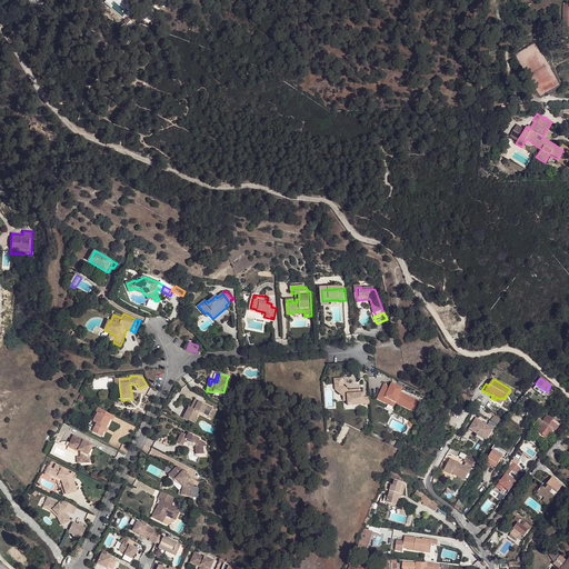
[(341,396),(347,388),(345,387),(345,380),(336,380),(337,392),(341,396)]
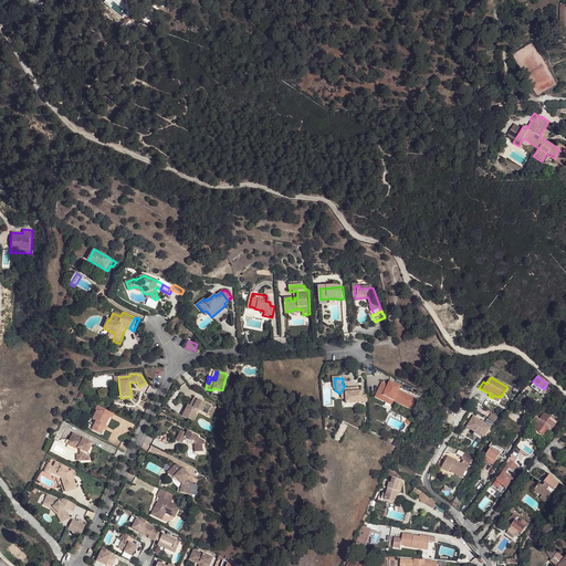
[(385,384),(383,388),(380,387),(376,396),(386,401),(388,396),(392,399),(408,406),(410,401),(411,402),(413,398),(396,389),(398,386),(388,381),(387,385),(385,384)]
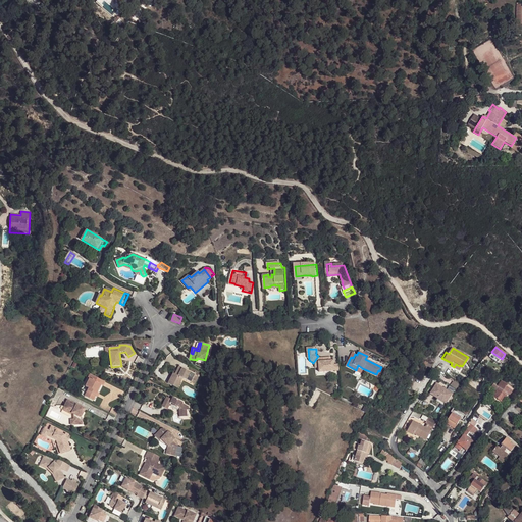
[(498,364),(502,359),(491,352),(488,357),(498,364)]
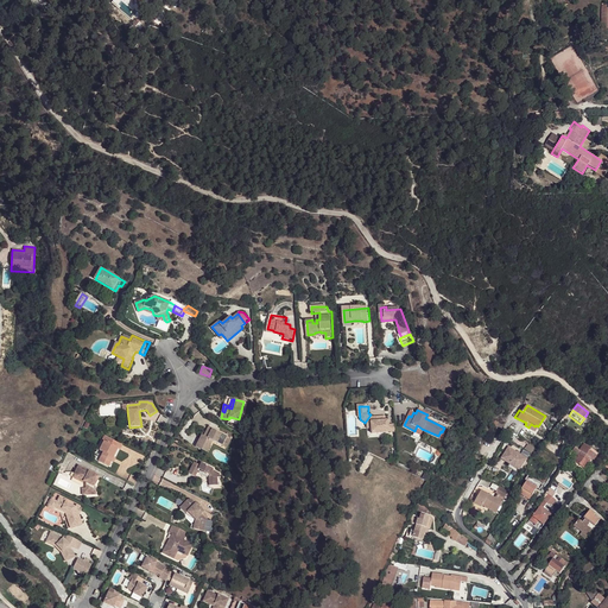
[(373,426),(368,426),(368,430),(373,430),(373,435),(391,435),(390,423),(387,423),(374,423),(372,423),(373,426)]
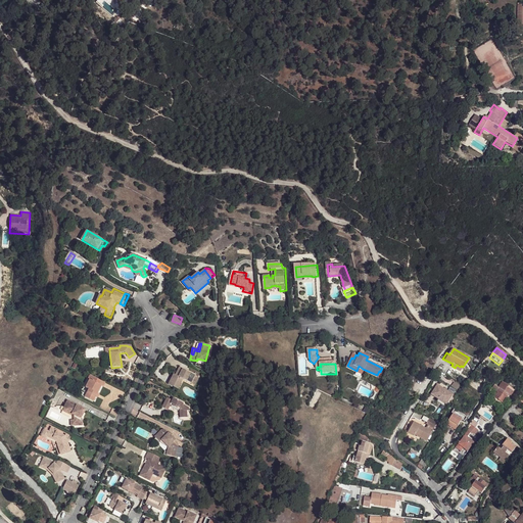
[(197,377),(182,369),(178,377),(177,376),(175,375),(170,385),(178,390),(181,384),(178,382),(180,378),(184,380),(192,384),(197,377)]
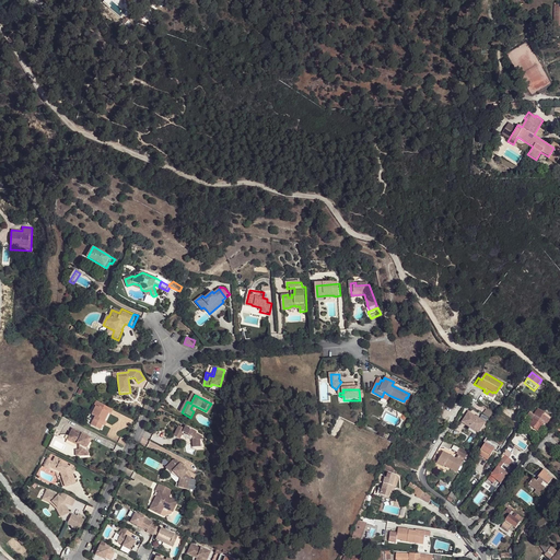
[(102,423),(104,419),(108,411),(111,412),(112,408),(96,400),(94,405),(95,405),(92,413),(95,416),(91,423),(100,428),(102,423)]
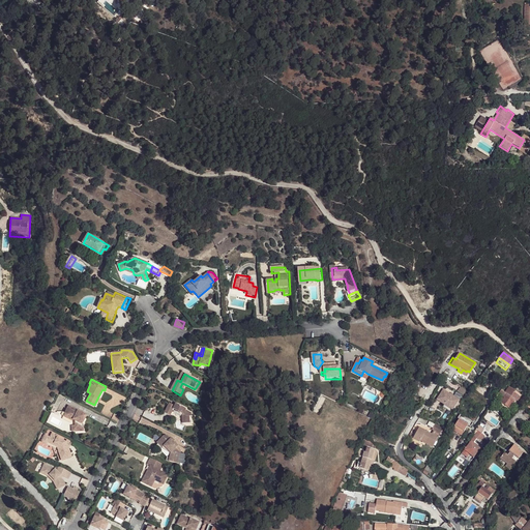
[(504,393),(506,394),(514,400),(517,402),(521,395),(508,387),(504,393)]
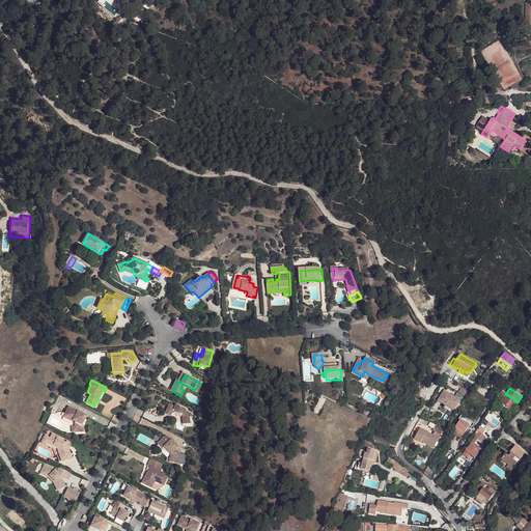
[(445,390),(439,401),(446,406),(454,410),(459,399),(445,390)]
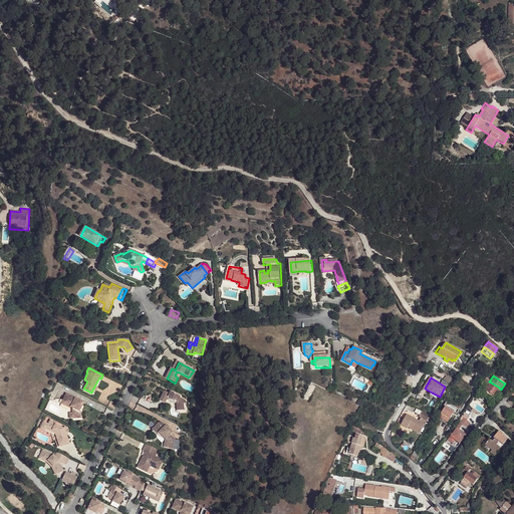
[(499,388),(491,382),(485,391),(493,396),(499,388)]
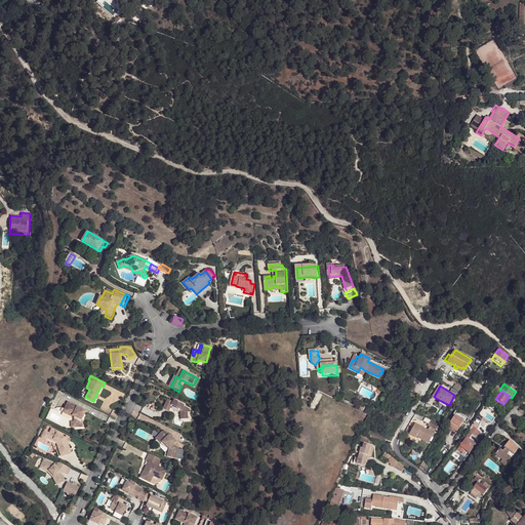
[(174,402),(172,401),(169,400),(164,409),(170,412),(173,406),(175,407),(175,408),(179,410),(179,409),(183,410),(182,412),(183,419),(189,419),(189,412),(191,412),(190,409),(187,407),(188,406),(175,400),(174,402)]
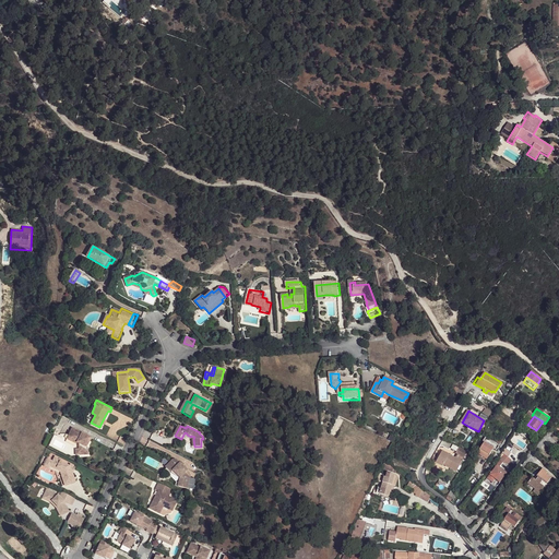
[(72,427),(69,435),(78,440),(76,441),(79,442),(79,448),(80,454),(87,453),(87,445),(86,445),(92,437),(72,427)]
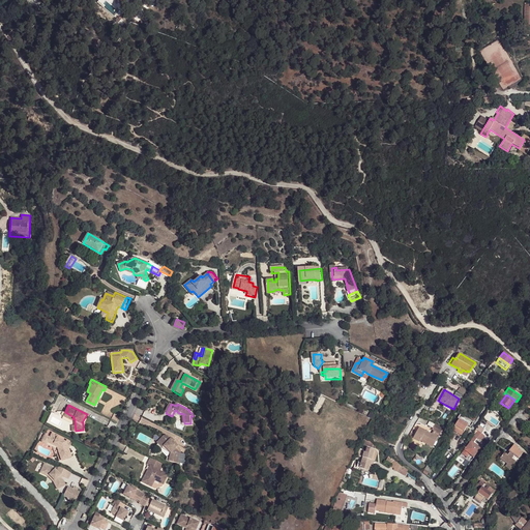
[(505,413),(507,410),(499,405),(497,408),(505,413)]
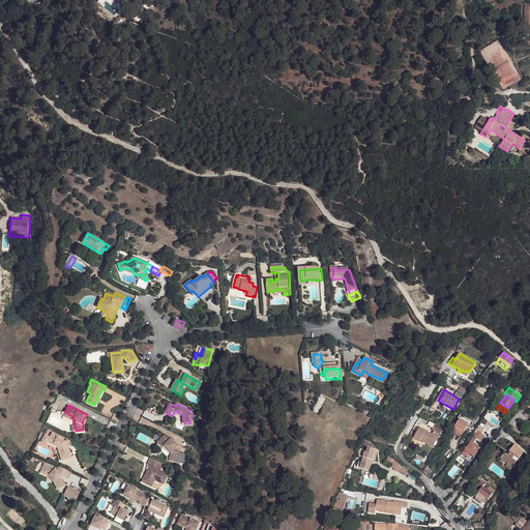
[(470,428),(474,422),(462,414),(455,425),(465,431),(468,427),(470,428)]
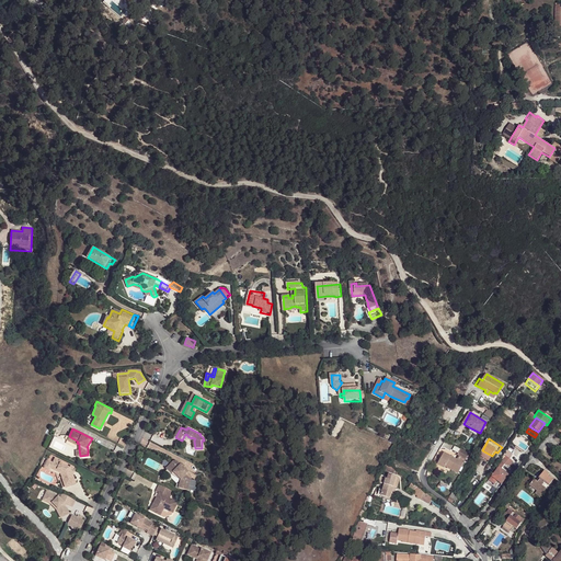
[(524,461),(507,449),(505,454),(495,467),(497,469),(489,480),(499,487),(507,476),(511,479),(524,461)]
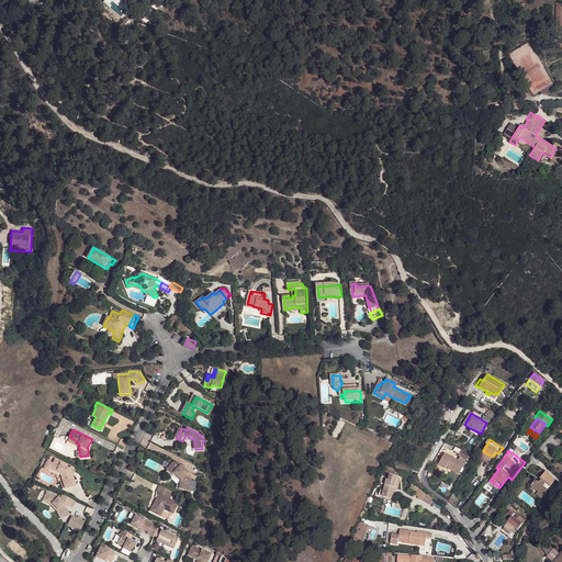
[(463,451),(460,456),(469,461),(472,457),(463,451)]
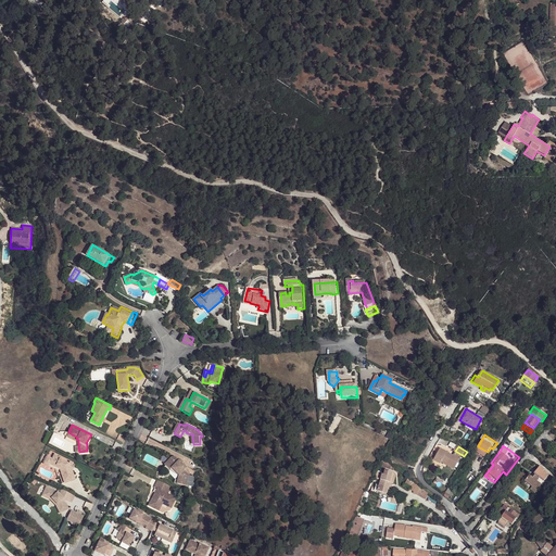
[(485,457),(488,452),(478,446),(476,452),(485,457)]
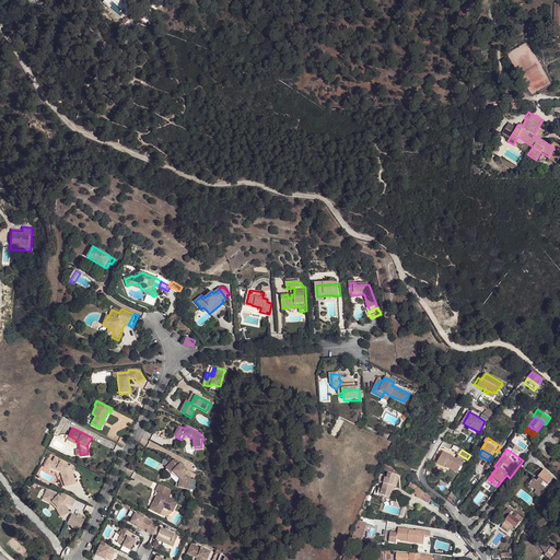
[(451,458),(452,456),(444,452),(438,464),(445,468),(445,467),(458,474),(462,468),(464,464),(455,458),(454,461),(451,458)]
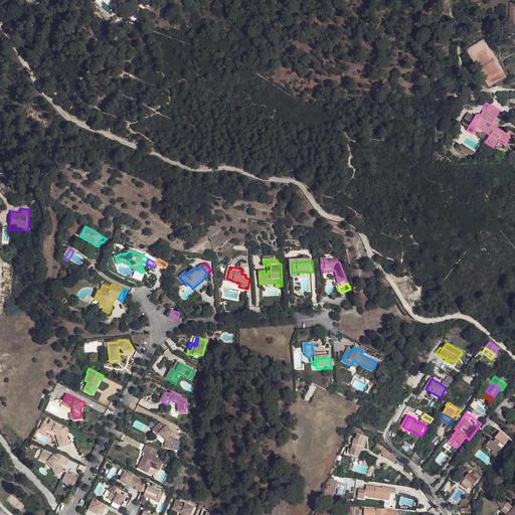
[(50,419),(48,423),(47,426),(56,432),(55,434),(59,445),(69,442),(66,435),(65,434),(67,430),(67,428),(64,426),(63,428),(55,423),(56,422),(50,419)]
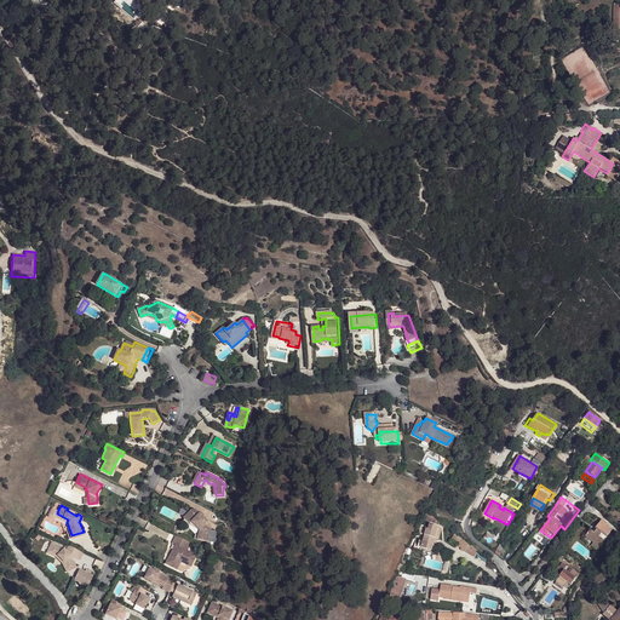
[(58,510),(53,507),(49,516),(55,518),(56,516),(67,522),(68,520),(57,514),(58,510)]
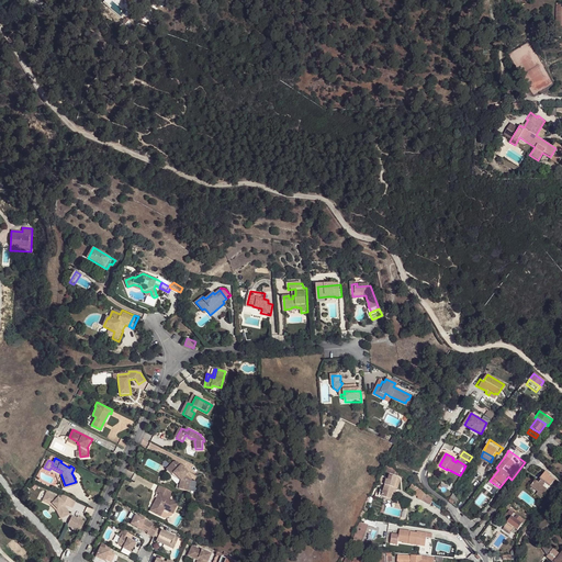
[(176,463),(169,471),(175,476),(177,474),(182,480),(181,490),(191,491),(192,479),(189,475),(191,473),(179,462),(176,463)]
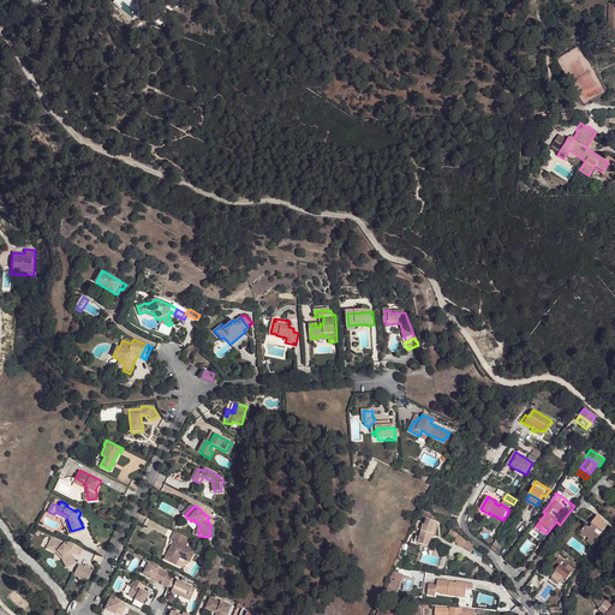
[(437,521),(423,511),(419,517),(436,523),(437,521)]
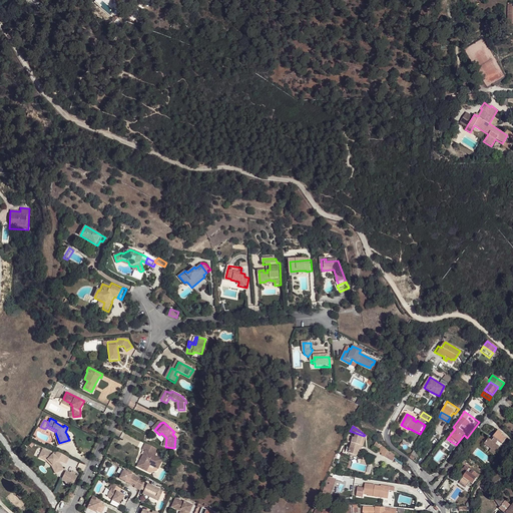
[(490,441),(489,440),(487,438),(483,444),(490,449),(492,447),(495,450),(498,447),(499,447),(502,444),(501,443),(504,438),(500,435),(501,433),(496,430),(490,438),(492,439),(490,441)]
